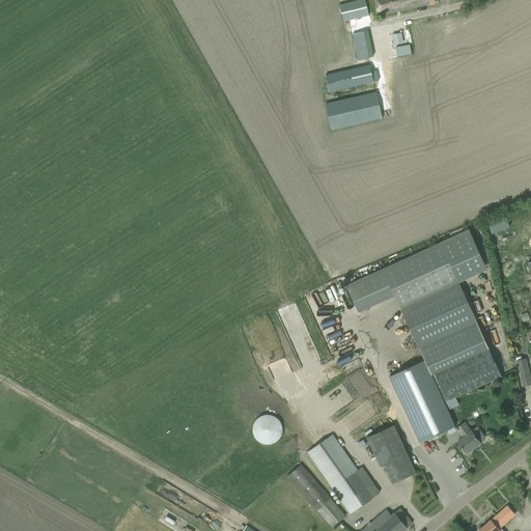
[(360,0),(340,5),(344,22),(369,16),(364,0),(360,0)]
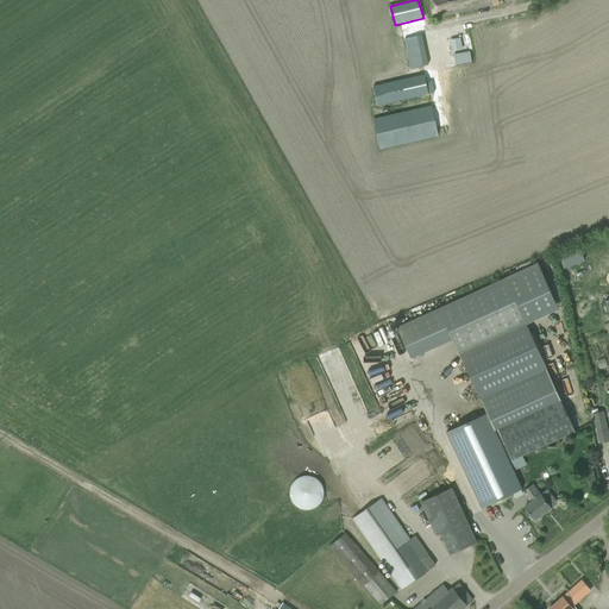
[(500,4),(497,0),(429,0),(431,4),(433,16),(500,4)]
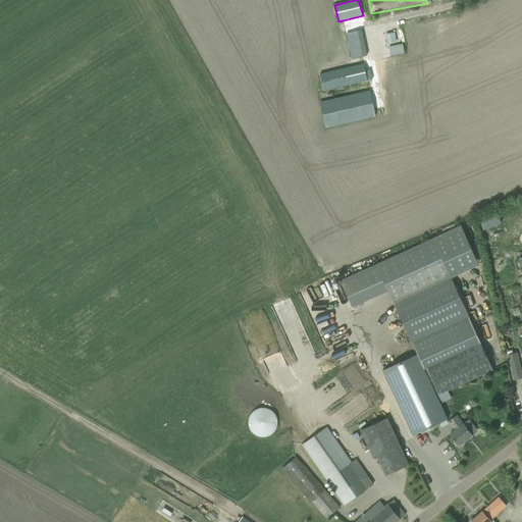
[(394,34),(386,35),(388,44),(395,43),(394,34)]
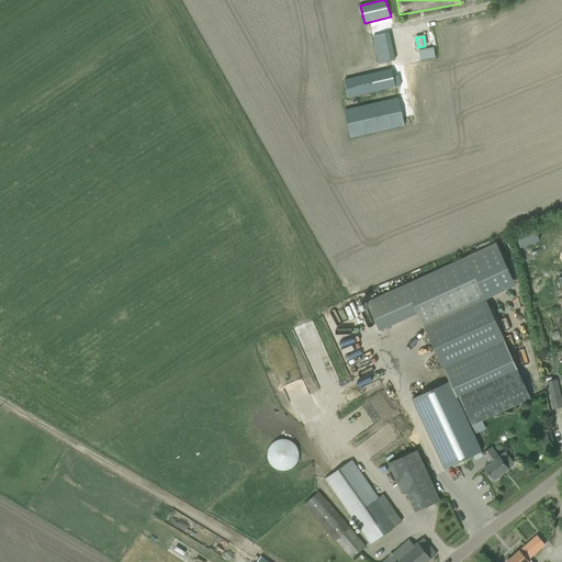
[(392,46),(375,49),(379,64),(394,60),(392,46)]
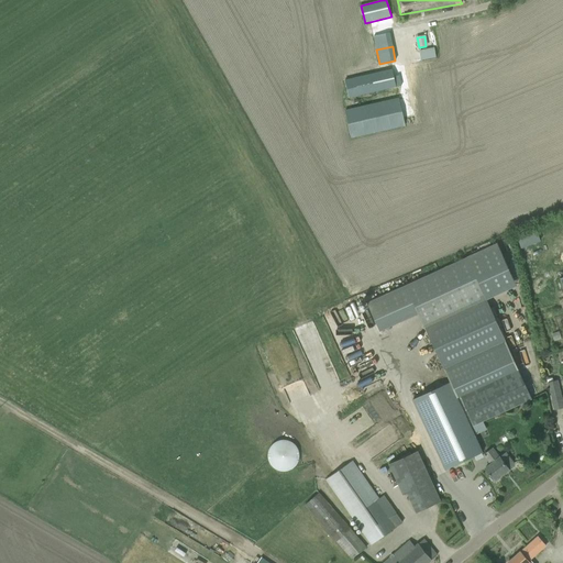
[(437,59),(433,47),(420,51),(422,62),(437,59)]
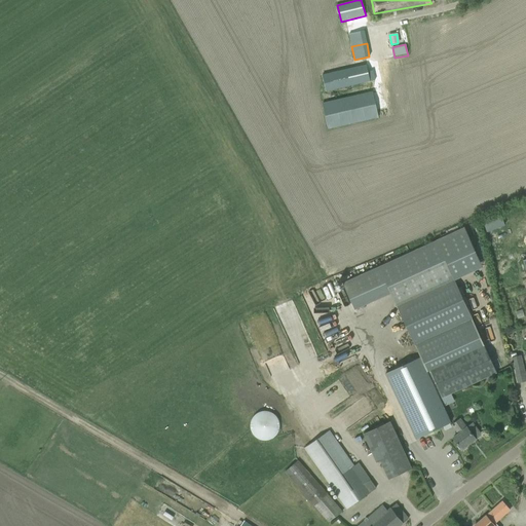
[(326,91),(371,81),(370,81),(375,80),(373,71),(368,72),(367,65),(323,75),(326,91)]
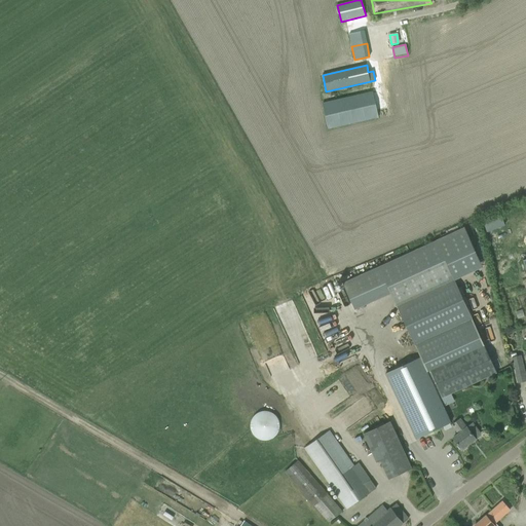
[(323,104),(329,128),(378,117),(373,92),(323,104)]
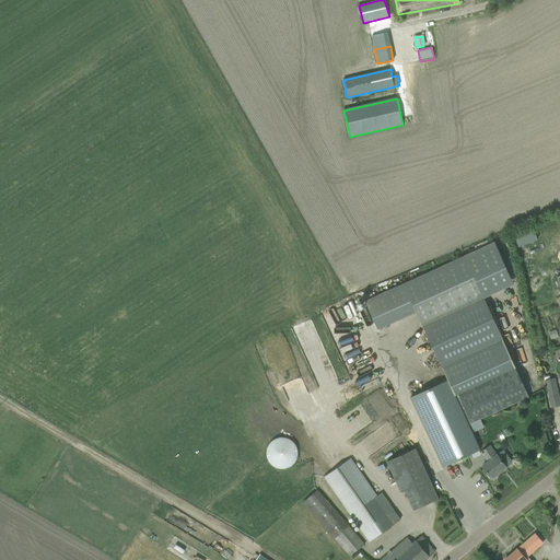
[(483,299),(485,299),(465,256),(403,284),(416,312),(423,327),(447,381),(410,397),(443,467),(455,462),(456,464),(468,458),(467,456),(480,450),(454,395),(457,394),(471,423),(529,397),(483,299)]
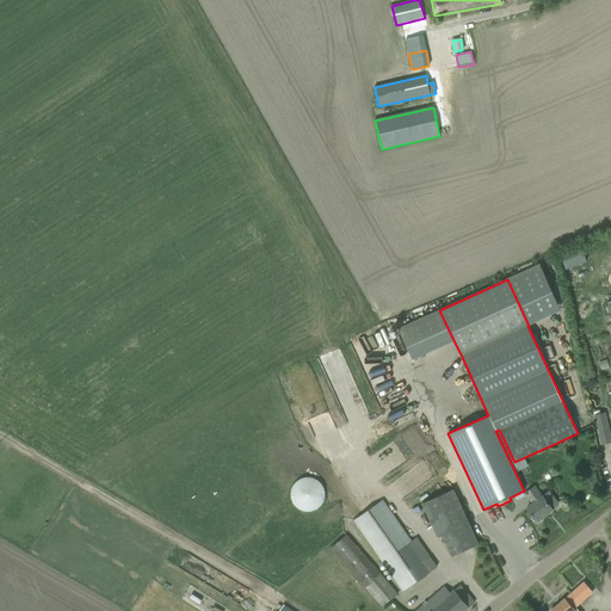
[(553,316),(554,338),(568,337),(568,316),(553,316)]
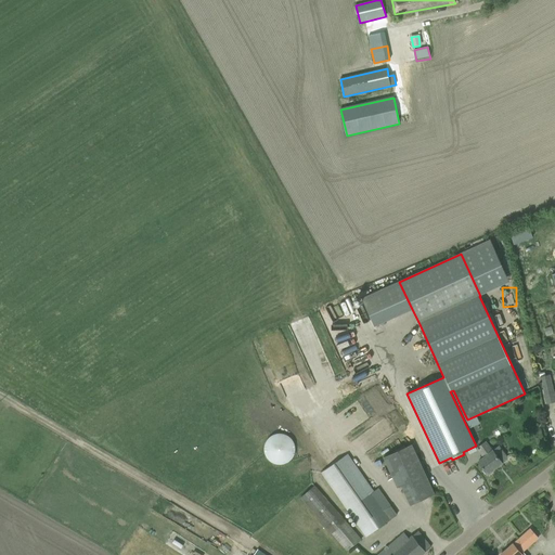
[(550,375),(541,377),(544,395),(546,403),(554,401),(554,391),(553,392),(550,375)]
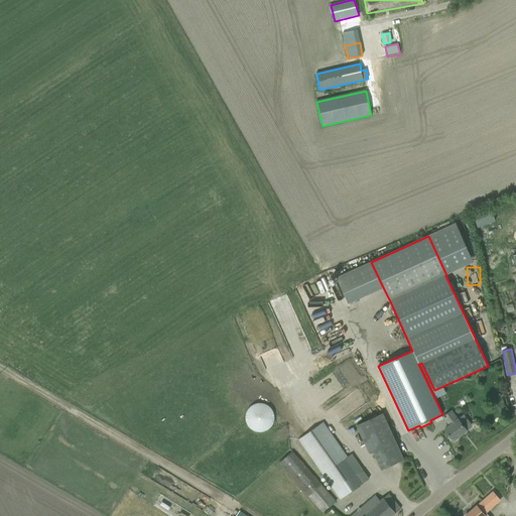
[(275,418),(275,415),(274,412),(273,410),(271,407),(269,406),(267,404),(266,404),(262,403),(259,403),(256,404),(253,405),(251,407),(249,409),(247,412),(246,415),(246,417),(246,420),(247,422),(248,425),(250,428),(252,429),(255,431),(258,432),(260,432),(263,432),(266,431),(269,430),(271,428),(272,426),(274,424),(275,421),(275,418)]
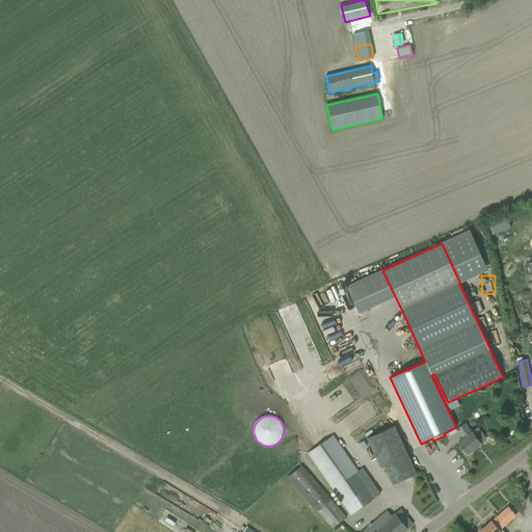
[(486,440),(478,428),(472,432),(466,424),(457,430),(463,439),(458,443),(460,446),(467,454),(481,444),(486,440)]
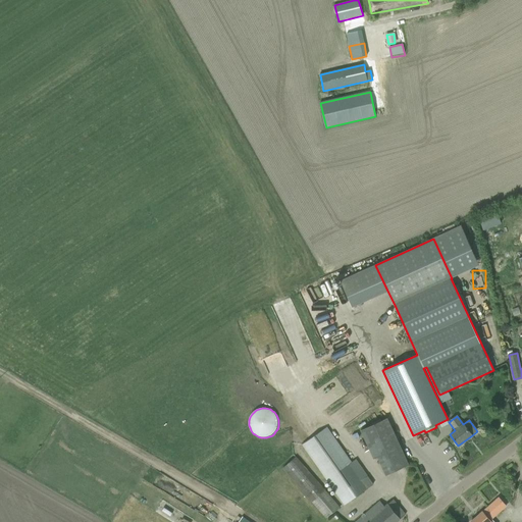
[(360,431),(373,459),(376,458),(385,476),(409,465),(387,418),(360,431)]
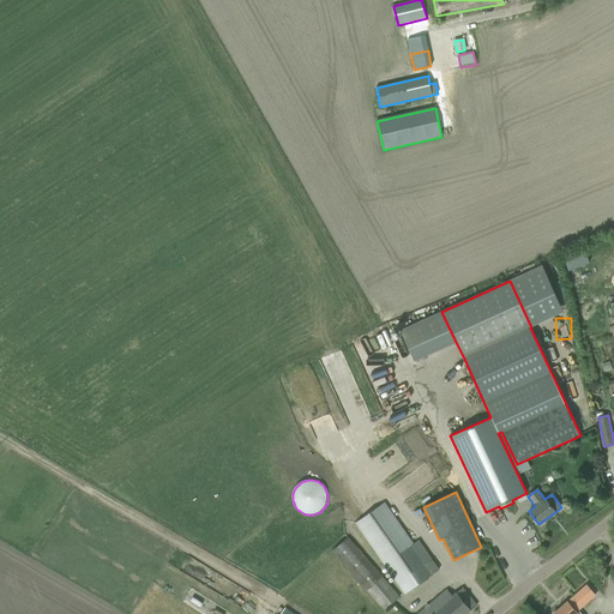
[(427,564),(385,503),(355,523),(404,594),(439,570),(432,560),(427,564)]
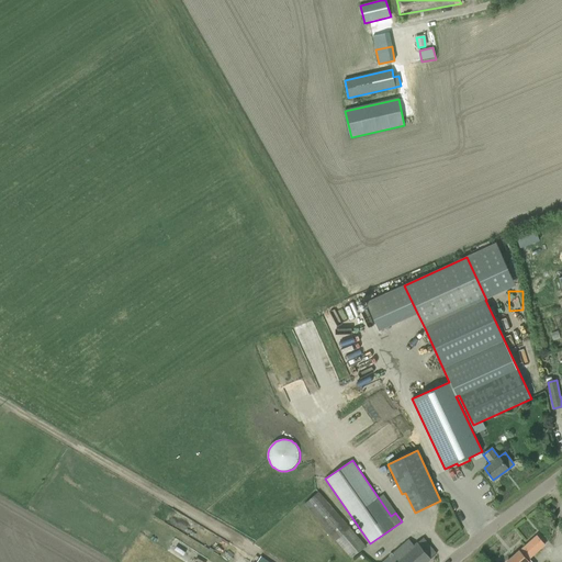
[(350,558),(367,547),(318,492),(304,504),(350,558)]
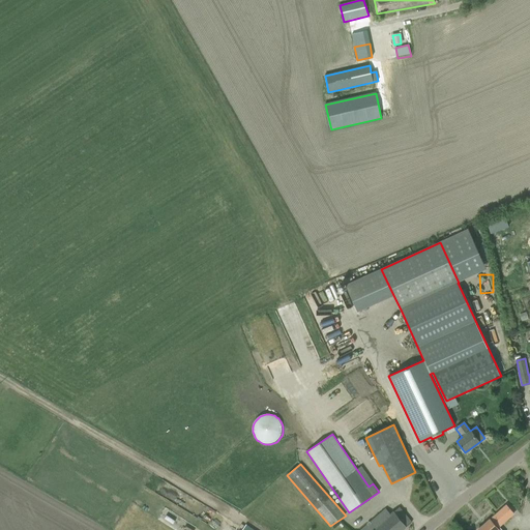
[(477,529),(501,529),(499,527),(513,513),(506,505),(477,529)]
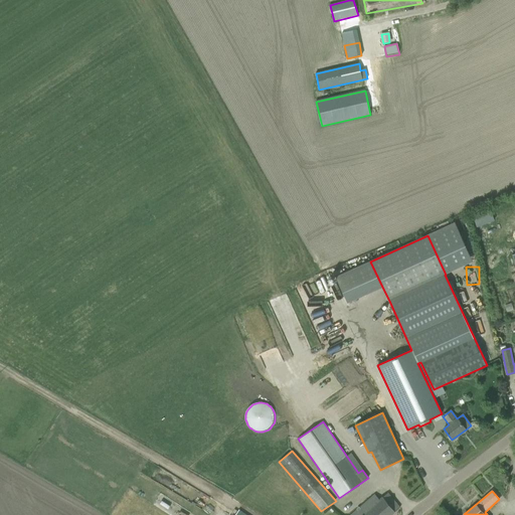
[(390,514),(399,507),(393,500),(387,492),(377,500),(373,495),(349,514),(390,514)]
